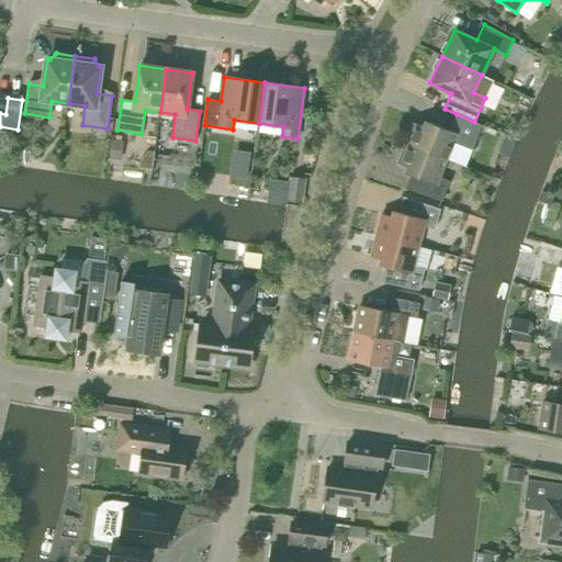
[(423,126),(414,122),(405,143),(445,158),(450,142),(469,148),(478,123),(474,122),(457,114),(450,131),(425,121),(423,126)]
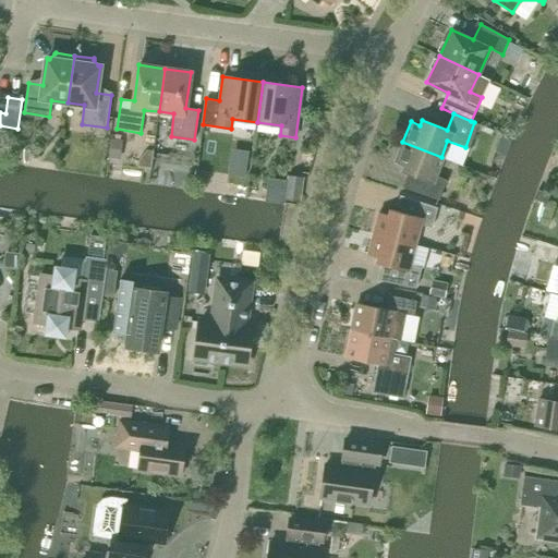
[(402,142),(395,162),(404,166),(402,171),(408,173),(402,187),(438,199),(445,179),(435,176),(441,157),(402,142)]
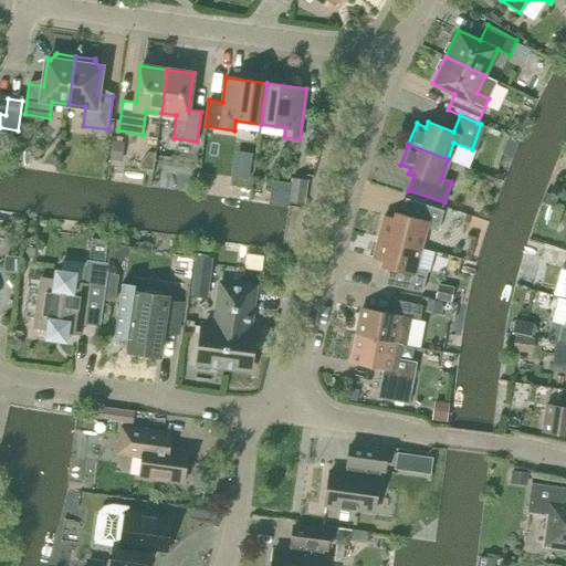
[(121,147),(112,146),(109,163),(118,165),(121,147)]
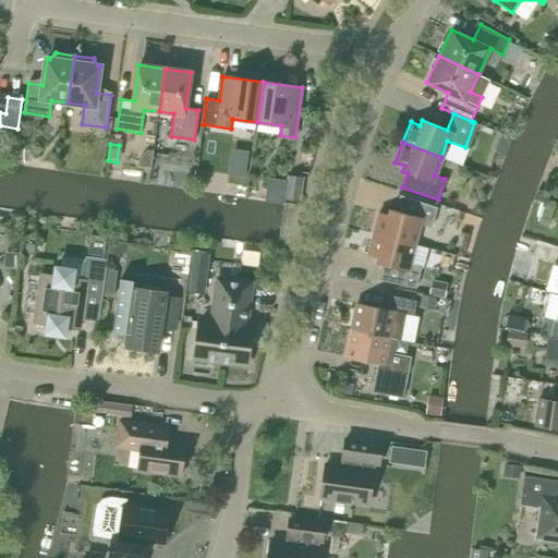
[(232,149),(229,176),(245,178),(249,150),(232,149)]
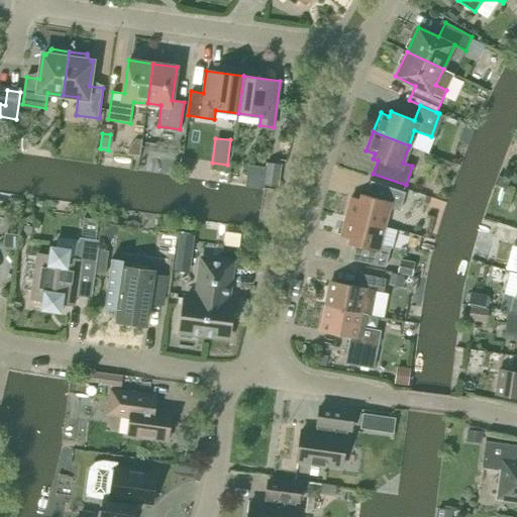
[(266,163),(263,185),(278,187),(281,164),(266,163)]
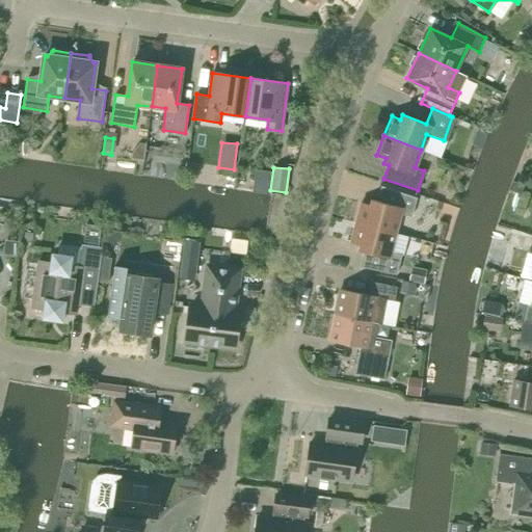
[(371,205),(361,203),(355,222),(396,234),(401,214),(411,216),(417,198),(381,186),(378,201),(372,200),(371,205)]
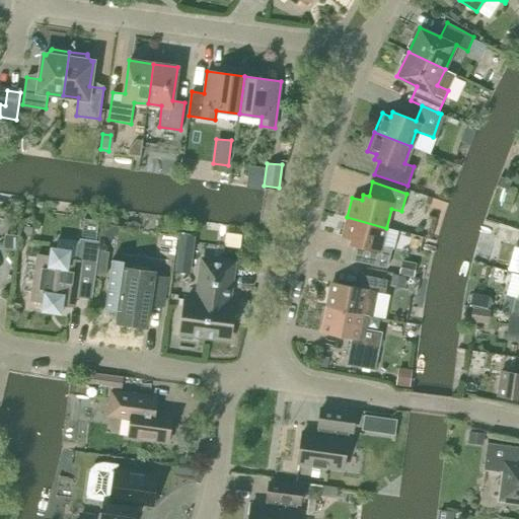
[(356,246),(352,261),(387,268),(391,249),(381,246),(386,228),(347,217),(342,237),(351,239),(350,244),(356,246)]
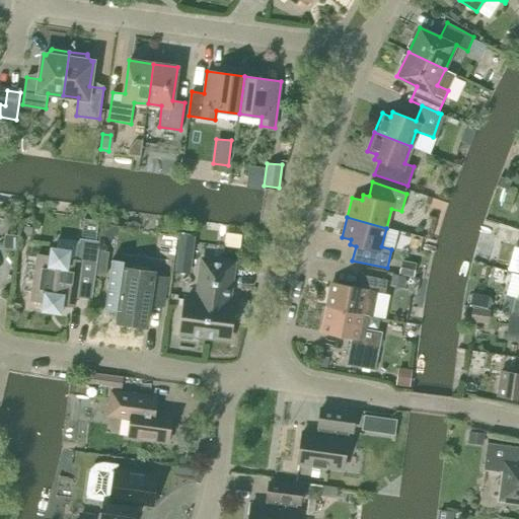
[(181,232),(176,271),(190,273),(195,234),(181,232)]
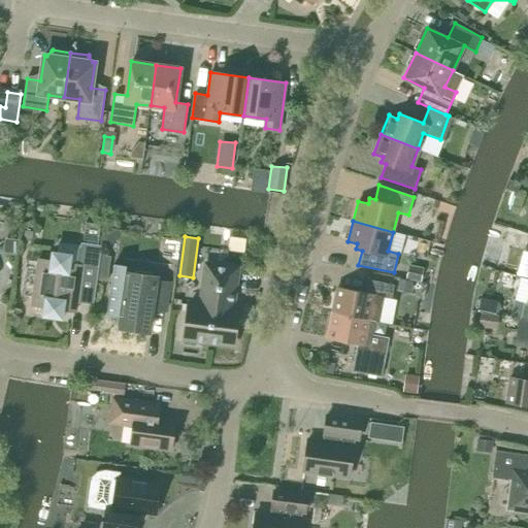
[(164,252),(178,254),(179,238),(166,237),(164,252)]
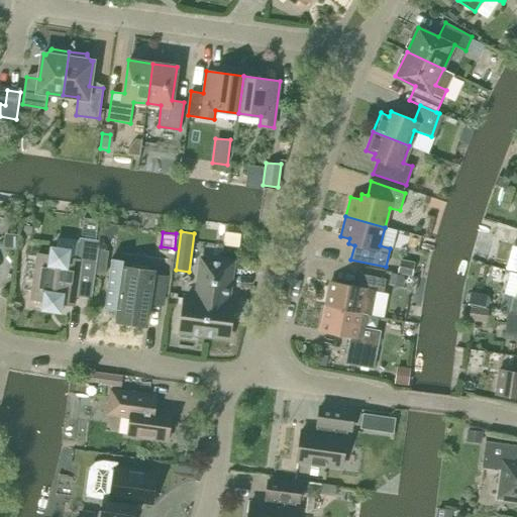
[(4,233),(2,247),(16,249),(18,234),(4,233)]
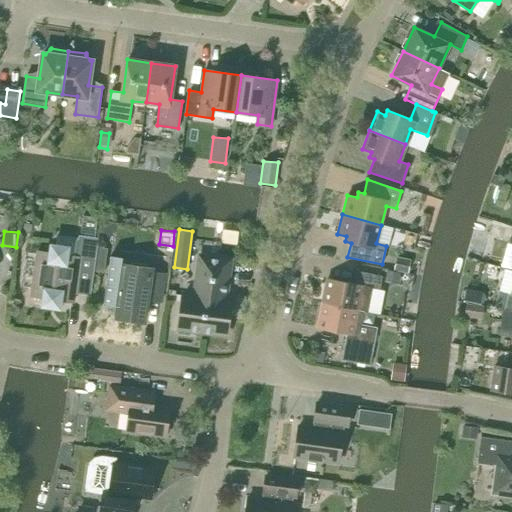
[(68,248),(51,245),(50,253),(37,252),(31,296),(44,297),(43,306),(60,308),(61,300),(74,302),(78,272),(93,274),(98,238),(78,235),(75,257),(67,256),(68,248)]
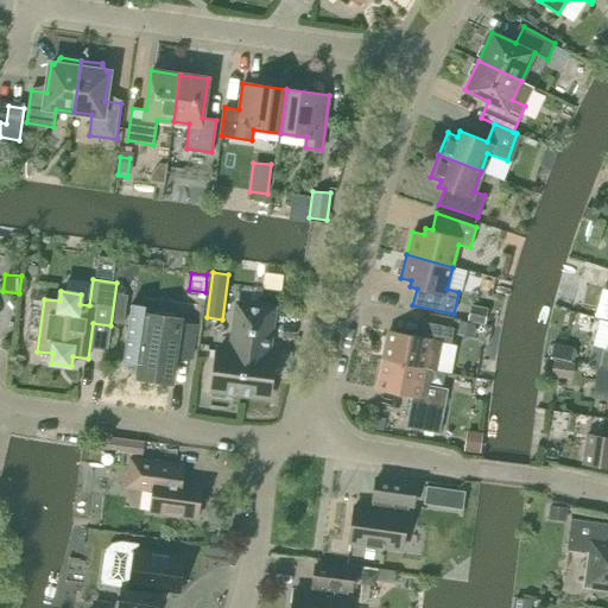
[(144,315),(146,306),(131,304),(122,362),(137,365),(138,363),(141,363),(140,378),(170,382),(173,356),(190,359),(195,325),(178,323),(179,318),(149,315),(149,316),(144,315)]
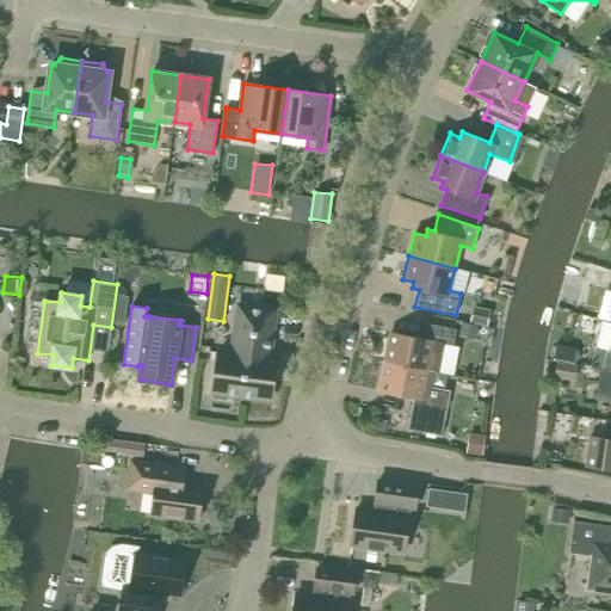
[(270,399),(276,359),(269,358),(275,310),(239,307),(233,353),(218,352),(214,392),(270,399)]
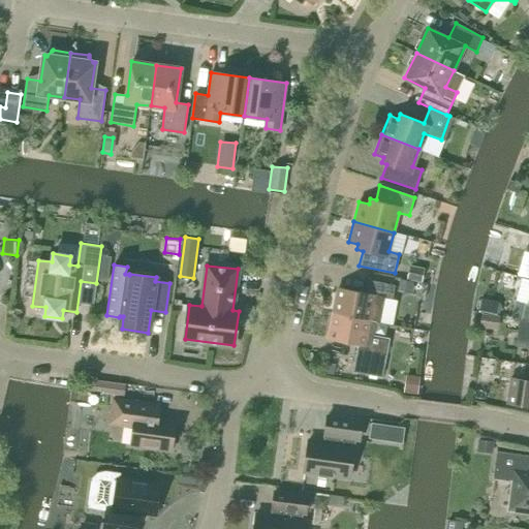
[(421,282),(423,273),(402,269),(400,278),(421,282)]
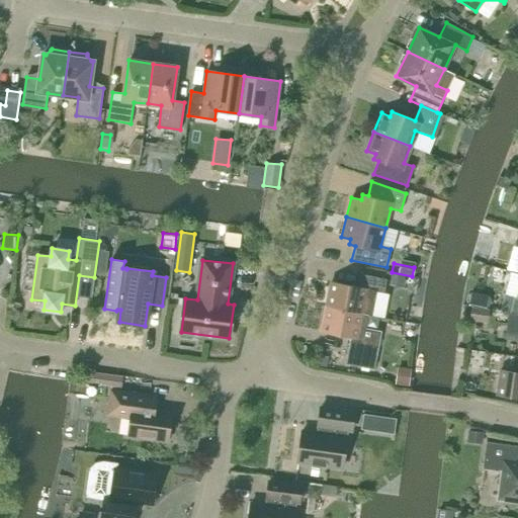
[(403,287),(405,276),(391,273),(389,284),(403,287)]
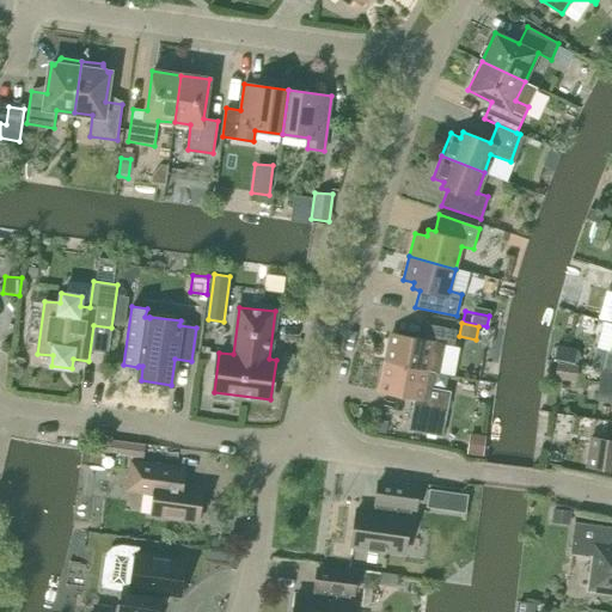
[(445,344),(453,346),(457,330),(428,324),(426,340),(391,334),(386,362),(440,372),(445,344)]
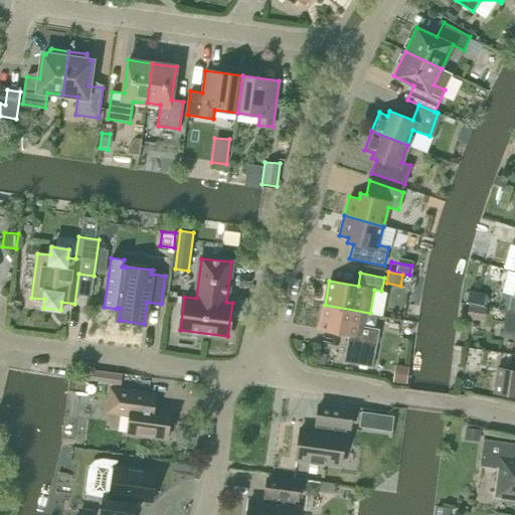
[(469,292),(466,303),(484,307),(486,296),(469,292)]
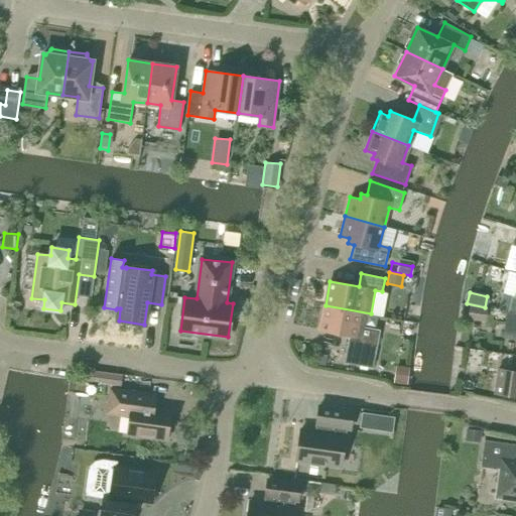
[(326,305),(320,330),(350,336),(344,363),(373,368),(380,330),(365,327),(367,313),(371,314),(371,313),(326,305)]
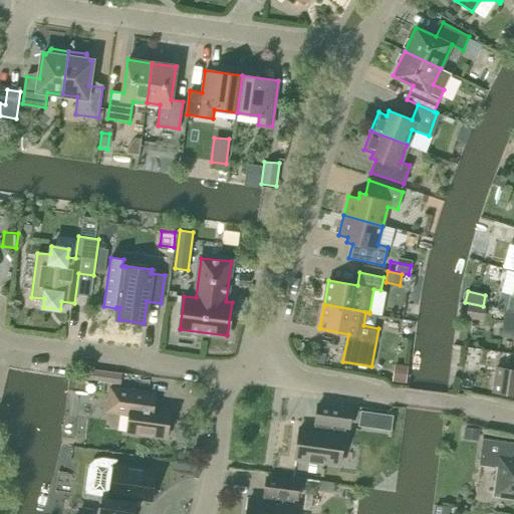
[(468,305),(466,318),(484,321),(486,308),(468,305)]
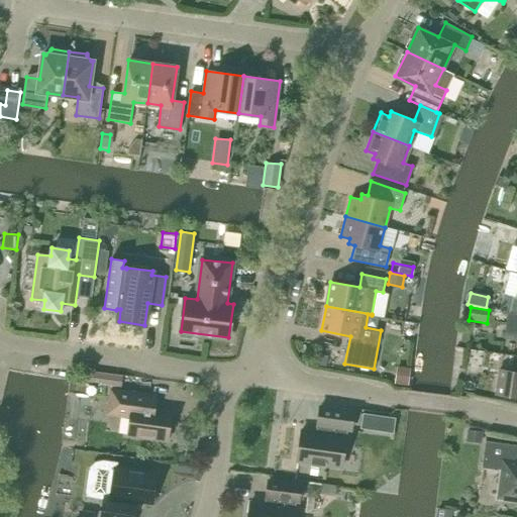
[(516,313),(508,312),(504,338),(516,339),(516,313)]
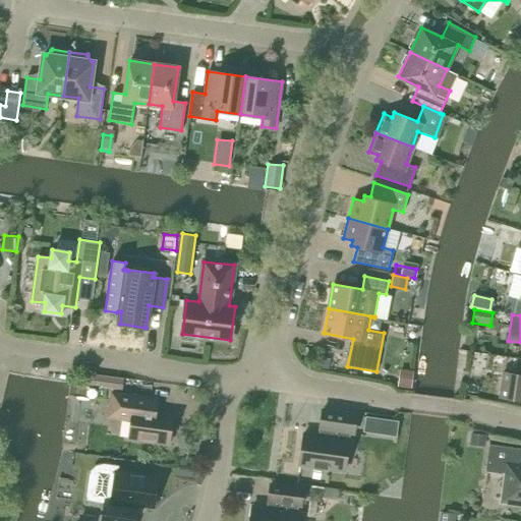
[(399,362),(401,349),(387,347),(385,360),(399,362)]
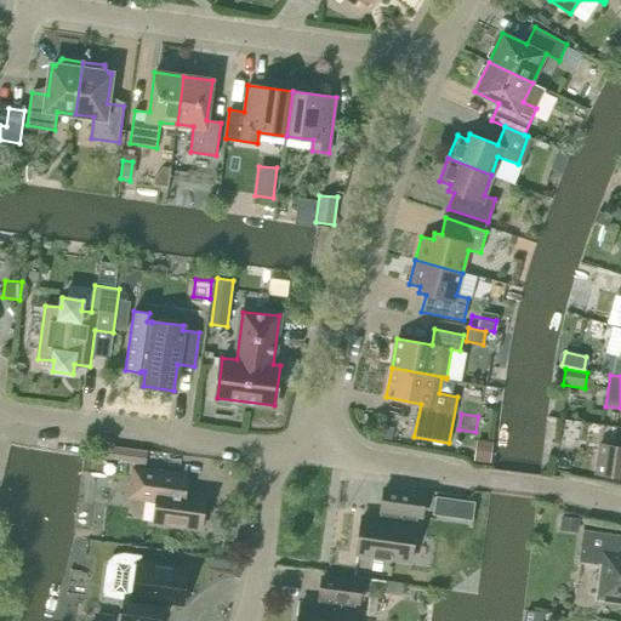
[(383,426),(381,438),(391,440),(393,428),(383,426)]
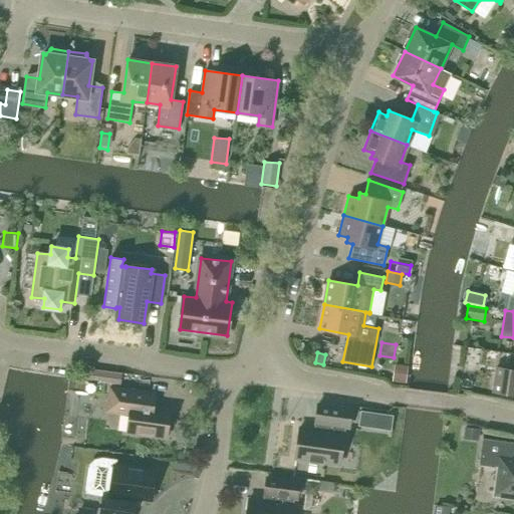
[(394,364),(392,381),(406,382),(408,365),(394,364)]
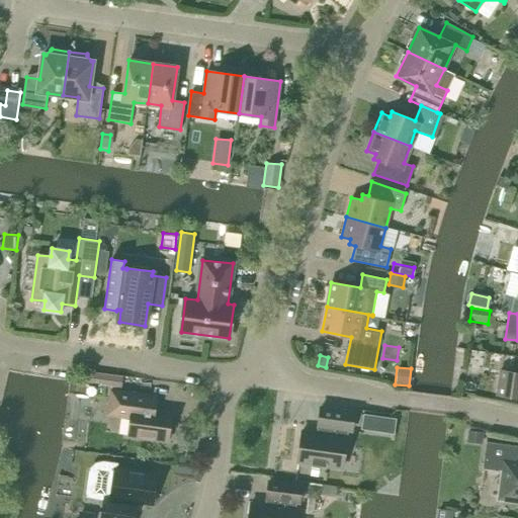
[(517,372),(517,373),(500,370),(497,395),(517,397),(517,372)]
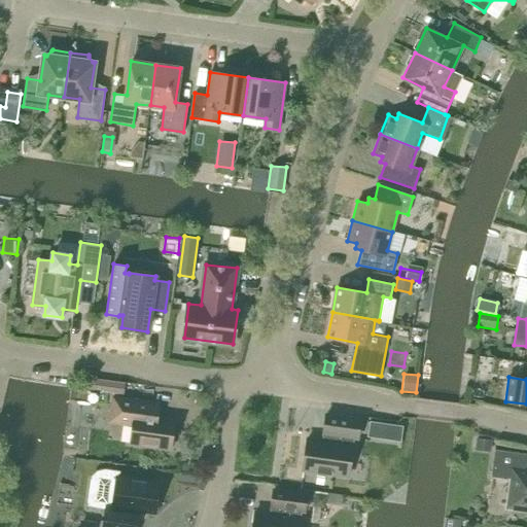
[(123,394),(125,383),(104,380),(102,392),(123,394)]
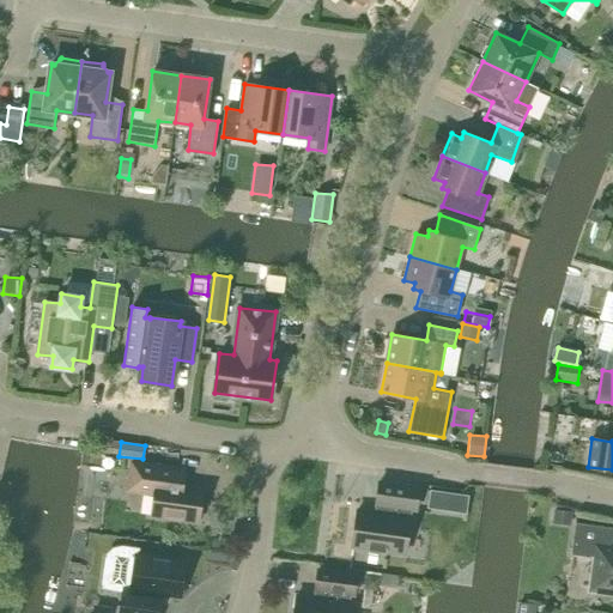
[(186,469),(132,462),(128,490),(155,493),(151,516),(199,522),(204,489),(183,486),(186,469)]
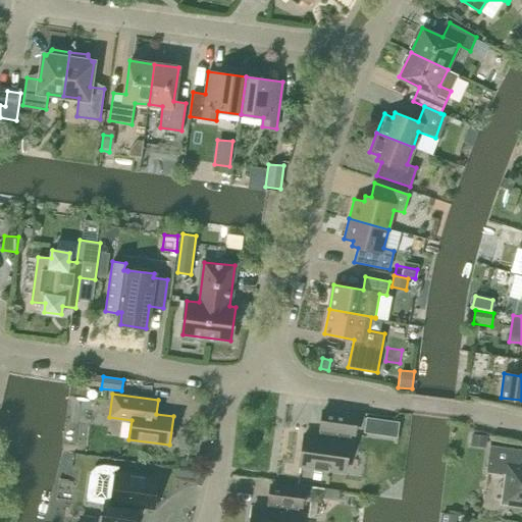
[(304,434),(300,465),(345,471),(351,433),(355,433),(357,416),(323,411),(320,429),(322,429),(321,437),(304,434)]
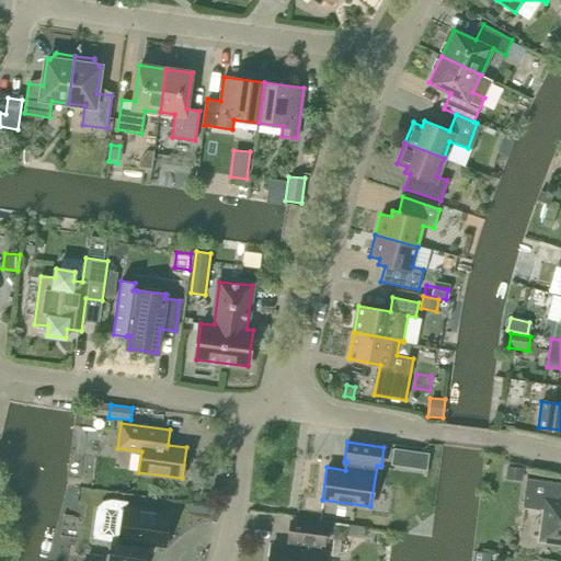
[(507,467),(505,480),(523,482),(524,469),(507,467)]
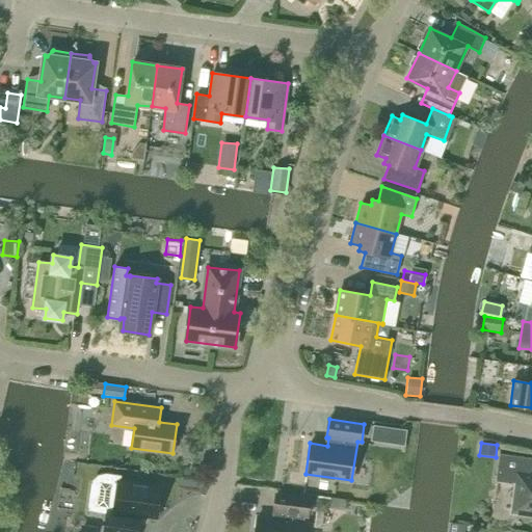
[(531,457),(500,453),(496,481),(515,483),(512,512),(531,514),(531,457)]
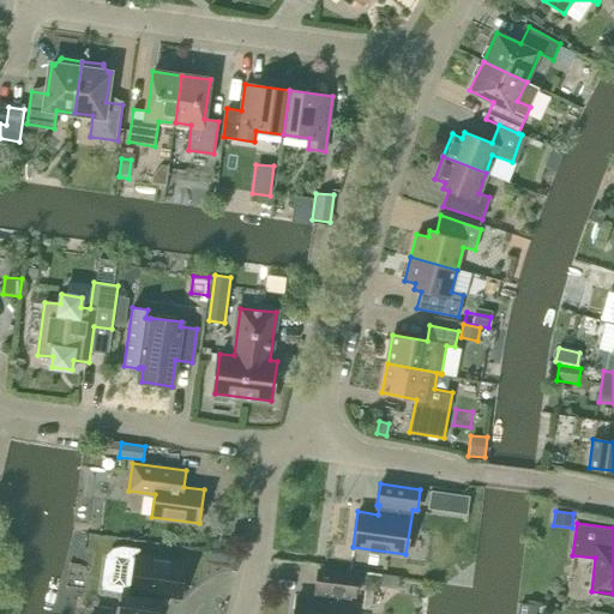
[(158,613),(162,595),(181,599),(186,563),(121,554),(114,555),(109,560),(107,575),(133,578),(131,590),(124,589),(120,613),(158,613)]
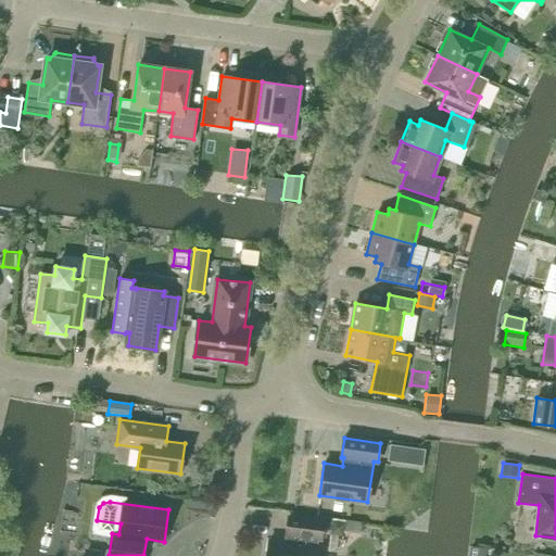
[(344,519),(346,506),(332,504),(330,517),(344,519)]
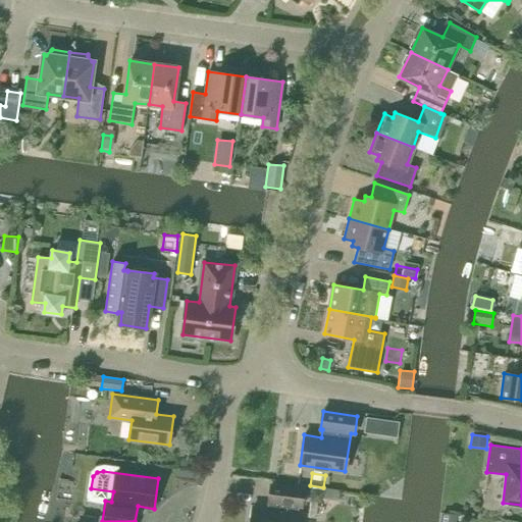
[(253,508),(250,521),(296,521),(299,506),(302,506),(304,489),(271,485),(268,502),(270,502),(269,510),(253,508)]
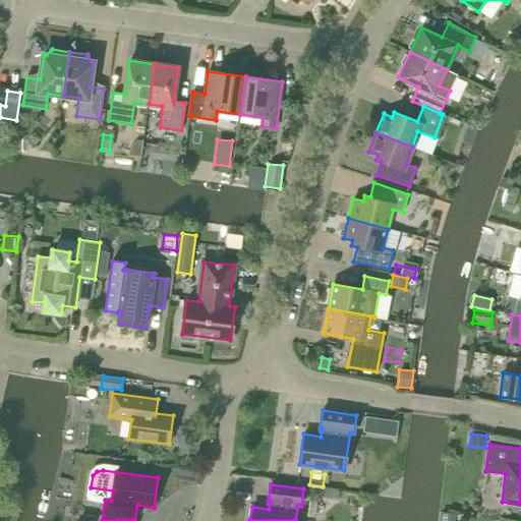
[(324,489),(311,487),(309,501),(323,503),(324,489)]
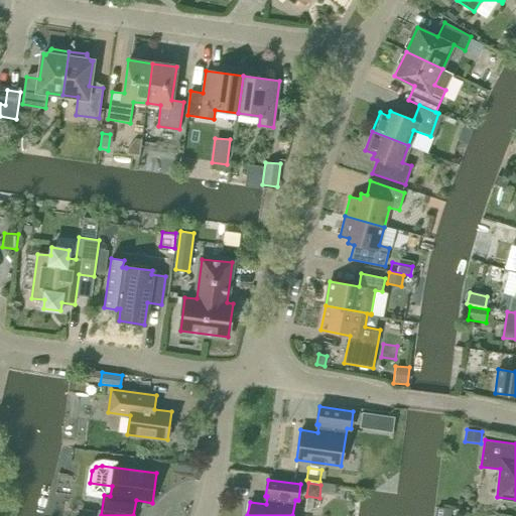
[(436,507),(434,515),(450,515),(453,509),(436,507)]
